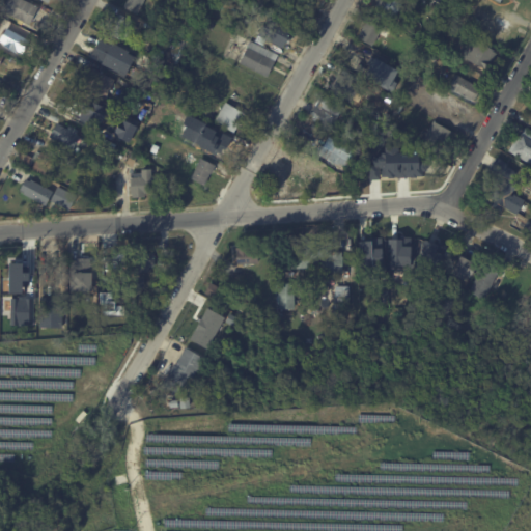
[(24,0),(42,9),(33,26),(4,11),(9,0),(24,0)]
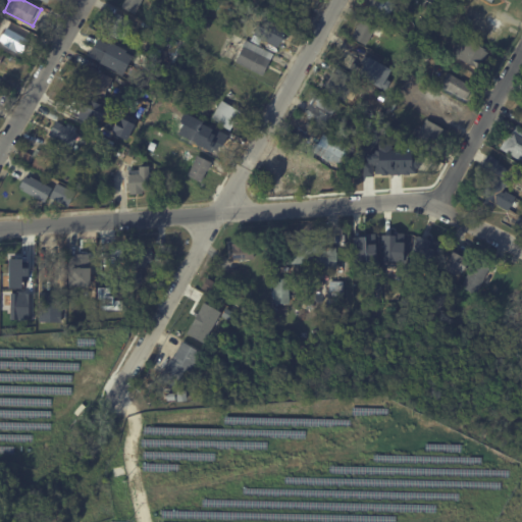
[(144,0),(138,14),(123,8),(126,0),(144,0)]
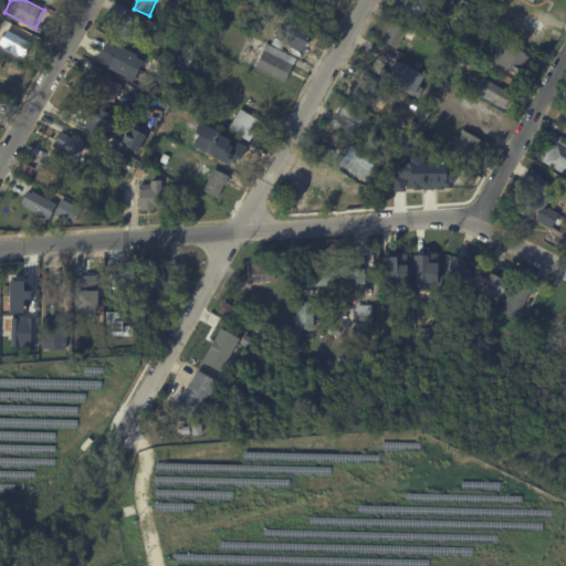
[(402,0),(428,0),(427,4),(428,6),(416,25),(395,13),(402,0)]
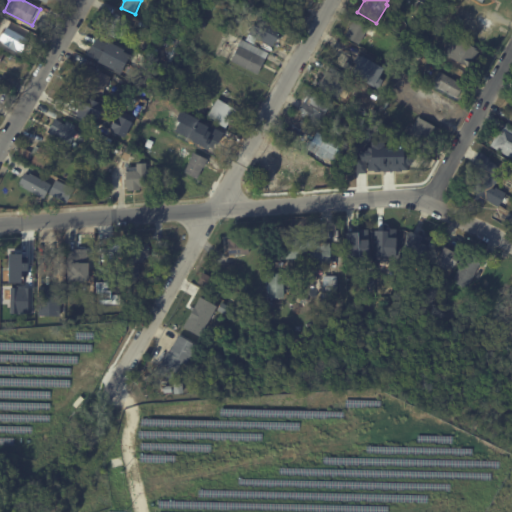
[(422,7),(419,13),(412,9),(415,4),(422,7)]
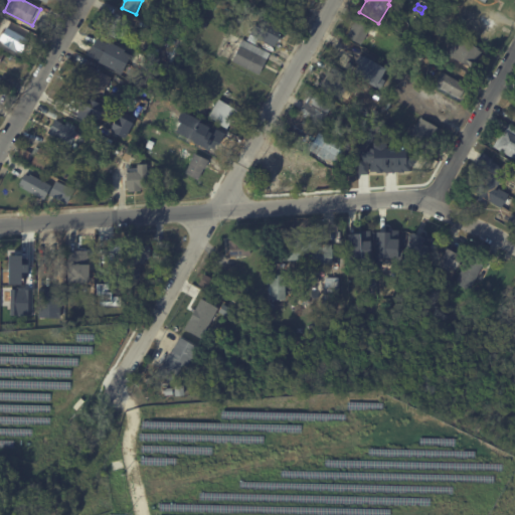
[(448,10),(443,18),(436,14),(441,6),(448,10)]
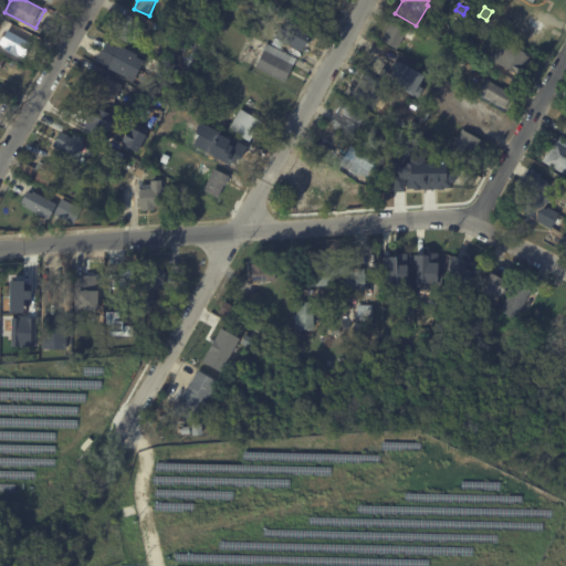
[(137,19),(147,24),(136,45),(121,39),(127,25),(124,23),(128,14),(137,19)]
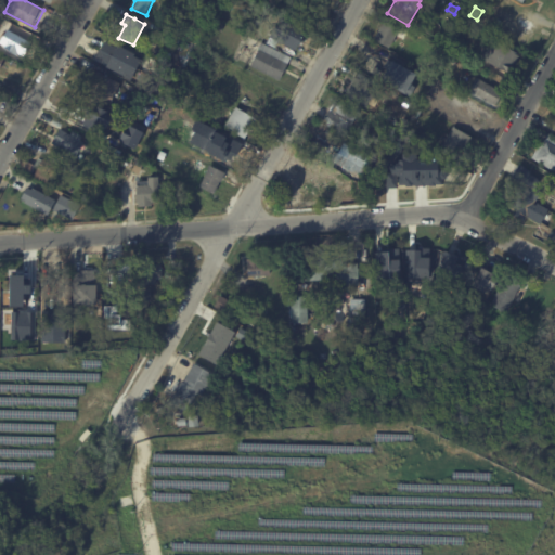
[(305,43),(299,52),(273,38),(283,18),(310,33),(305,43)]
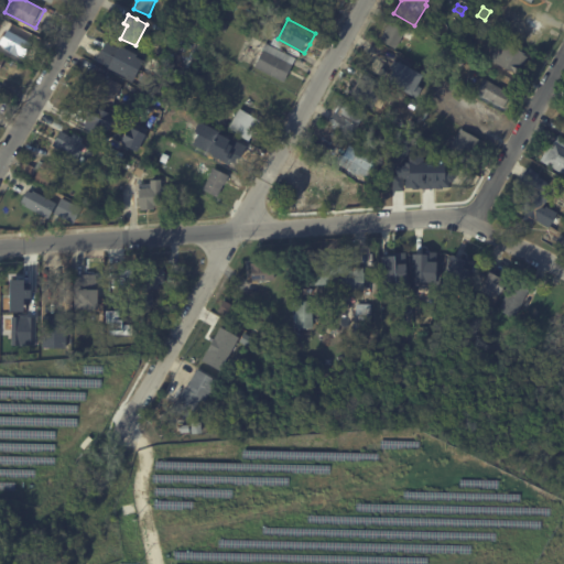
[(388,23),(403,31),(392,51),(377,42),(382,31),(381,30),(382,26),(384,28),(387,22),(388,23)]
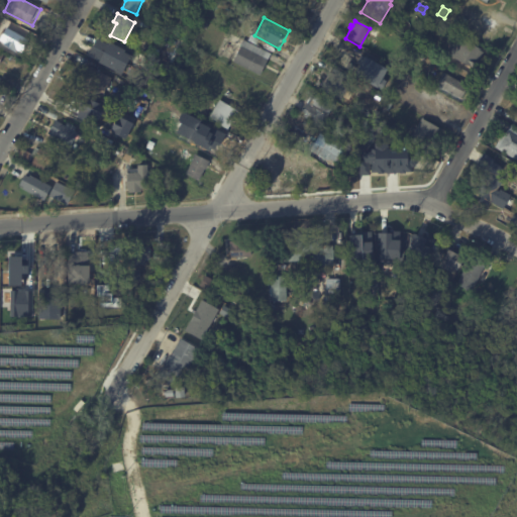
[(11,31),(28,41),(22,53),(18,49),(17,52),(5,45),(6,43),(1,40),(7,29),(11,31)]
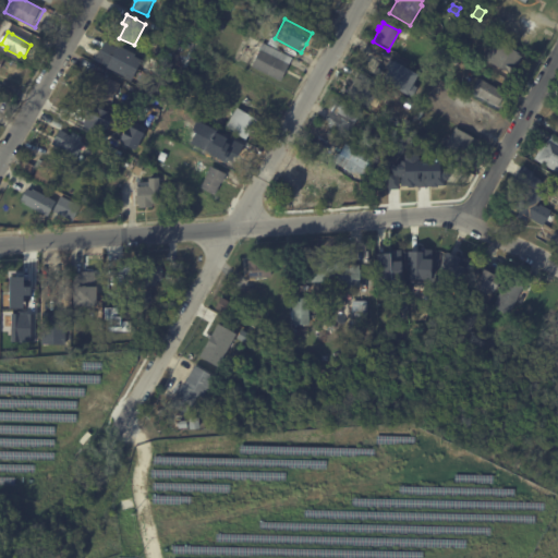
[(109,45),(102,41),(107,34),(113,38),(109,46),(109,45)]
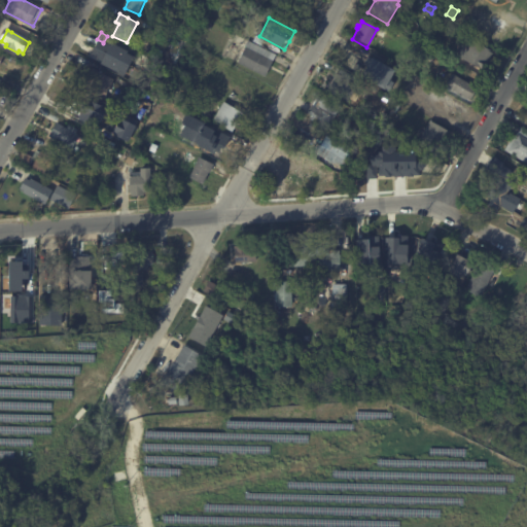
[(483,71),(456,57),(466,37),(489,49),(485,59),(488,61),(483,71)]
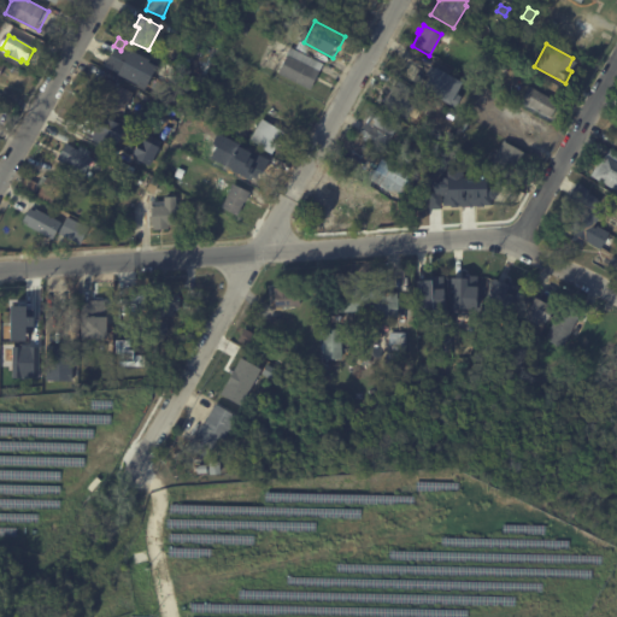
[(322,62),(325,64),(312,90),(280,74),(289,54),(288,53),(292,47),(322,62)]
